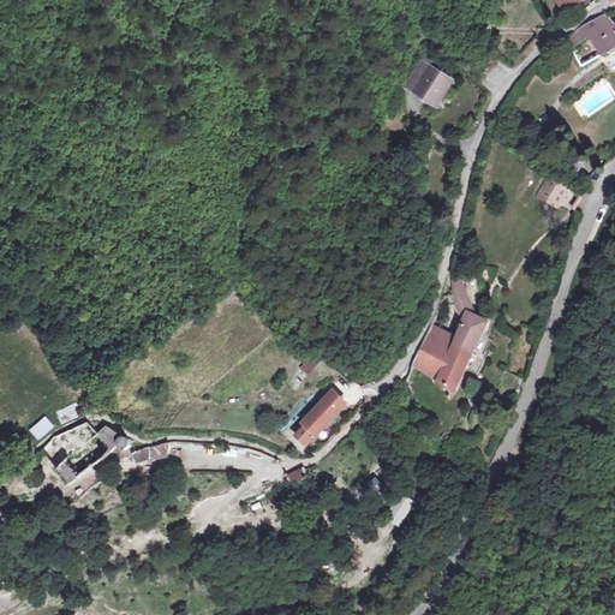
[(556,0),(565,11),(580,0),(581,0),(584,7),(596,0),(556,0)]
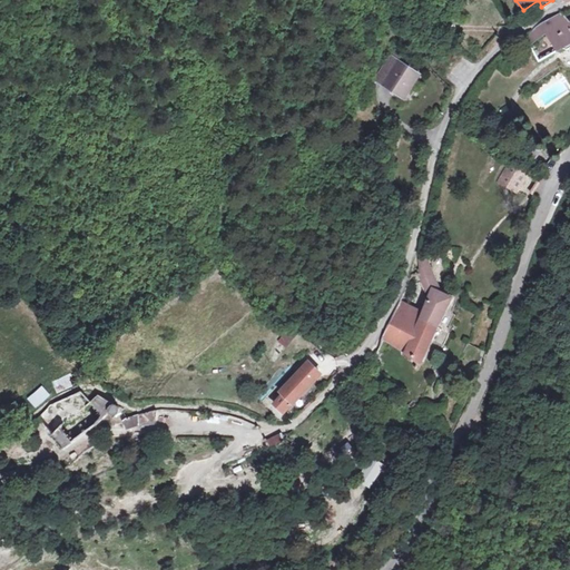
[(569,20),(568,21),(562,13),(561,12),(540,25),(534,28),(540,36),(549,31),(560,51),(563,49),(568,50),(569,48),(569,20)]
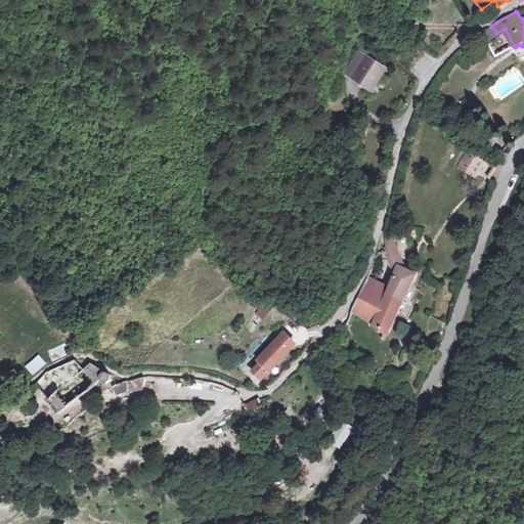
[(354,82),(374,92),(386,69),(358,54),(347,76),(356,80),(354,82)]
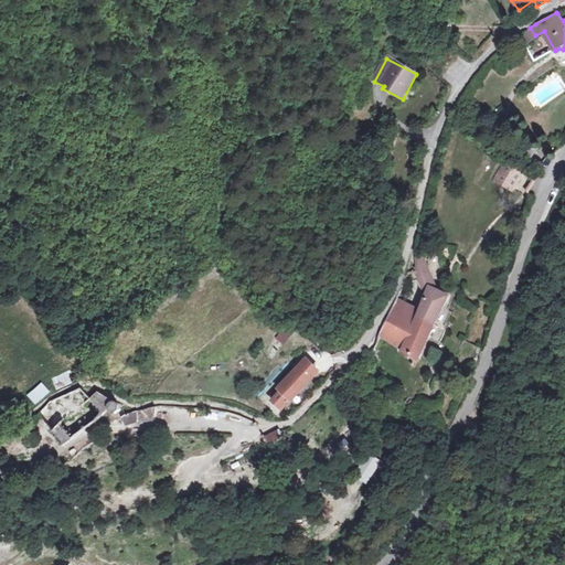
[(529,162),(537,150),(522,139),(514,152),(529,162)]
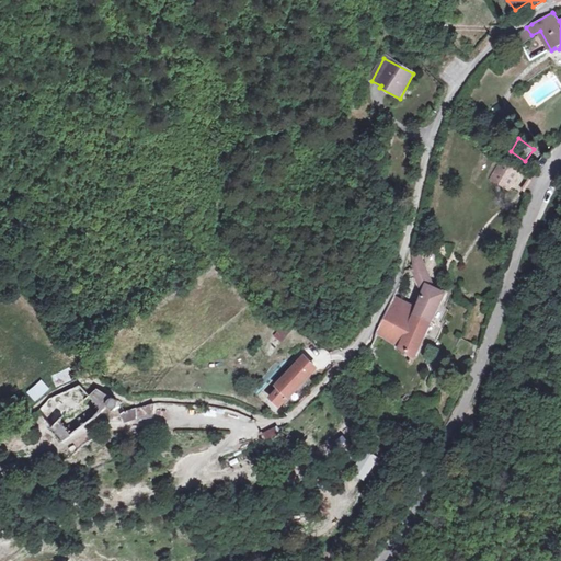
[(492,179),(495,181),(504,164),(502,163),(492,179)]
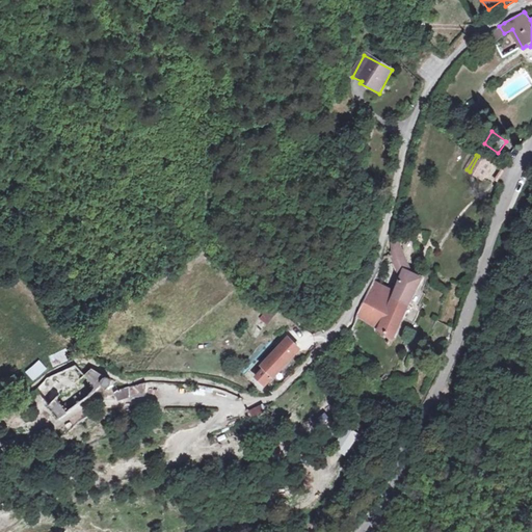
[(491,164),(478,156),(470,171),(483,180),(491,164)]
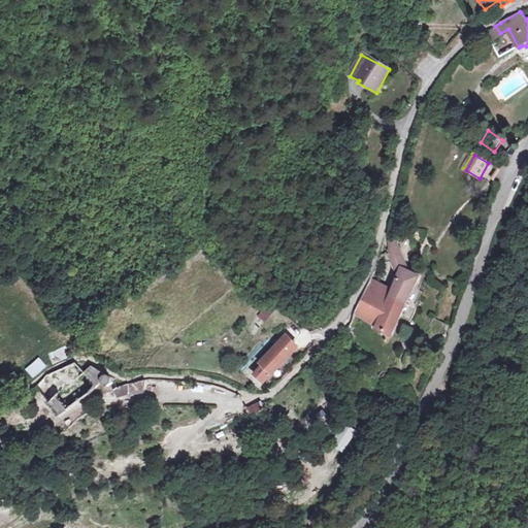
[(390,258),(398,276),(401,269),(406,271),(393,239),(389,240),(390,251),(388,251),(388,255),(390,258)]
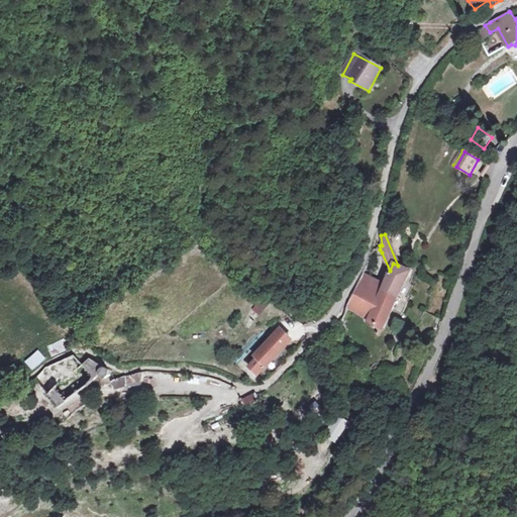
[(371,282),(373,279),(364,274),(357,284),(355,288),(352,295),(345,305),(383,327),(396,296),(409,270),(398,266),(393,264),(390,271),(384,285),(382,289),(371,282)]
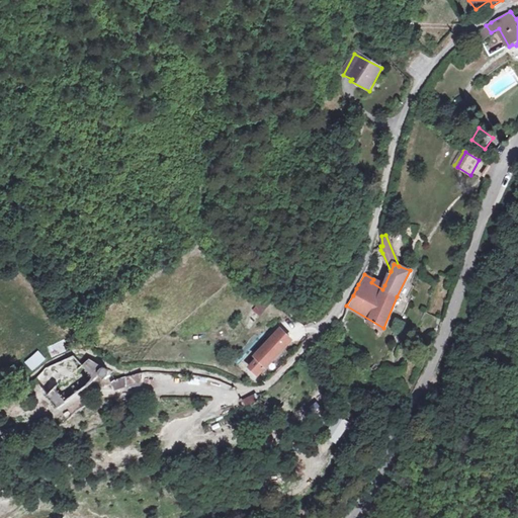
[(384,285),(373,279),(371,282),(382,289),(384,285)]
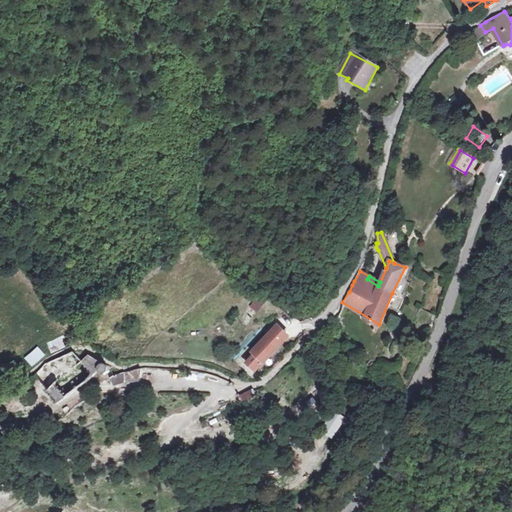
[(260,295),(252,305),(259,311),(267,300),(260,295)]
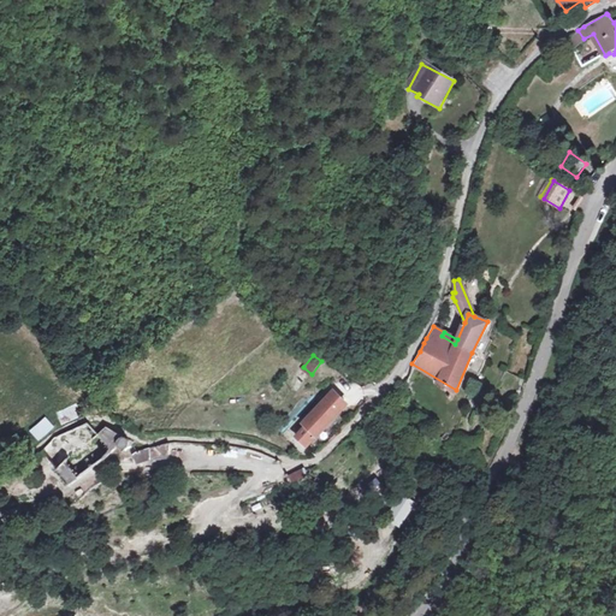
[(312,374),(303,367),(298,373),(307,380),(312,374)]
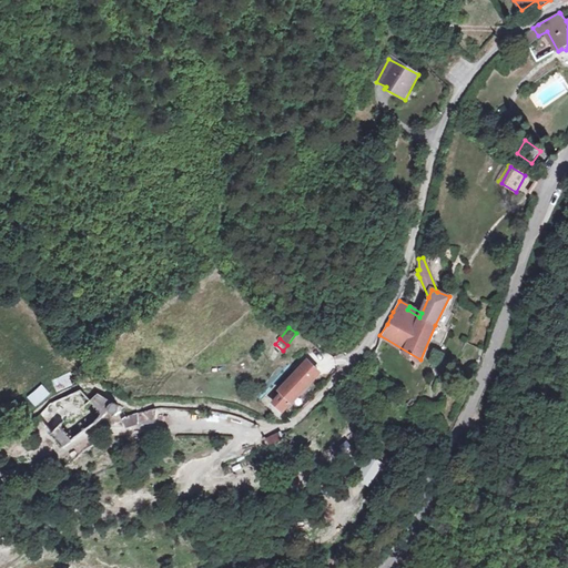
[(318,372),(305,358),(273,391),(277,393),(267,403),(277,413),(318,372)]
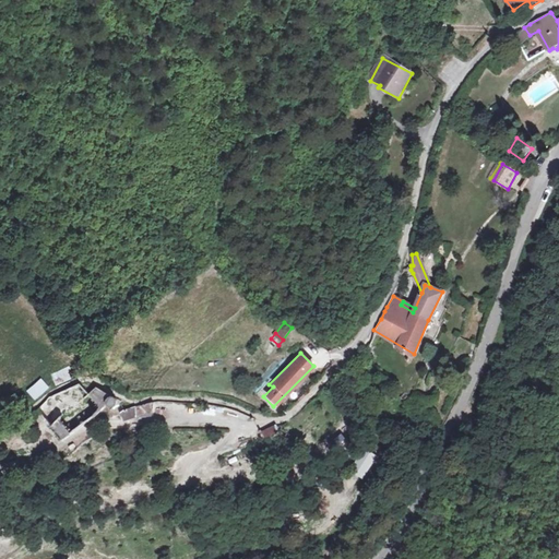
[(47,385),(40,378),(31,387),(37,394),(47,385)]
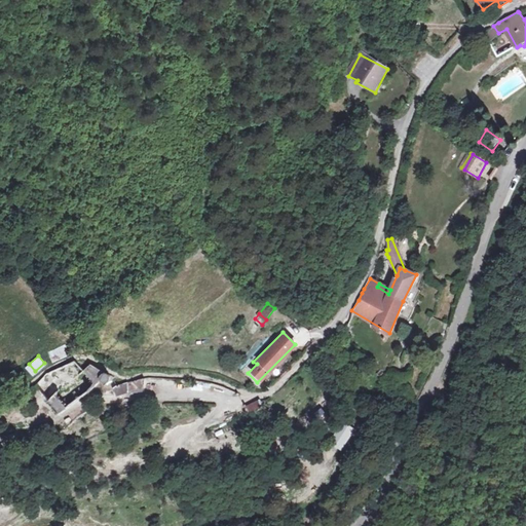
[(47,402),(58,413),(90,390),(99,380),(104,385),(113,375),(107,372),(108,372),(90,364),(84,369),(74,360),(46,373),(35,384),(49,401),(47,402)]
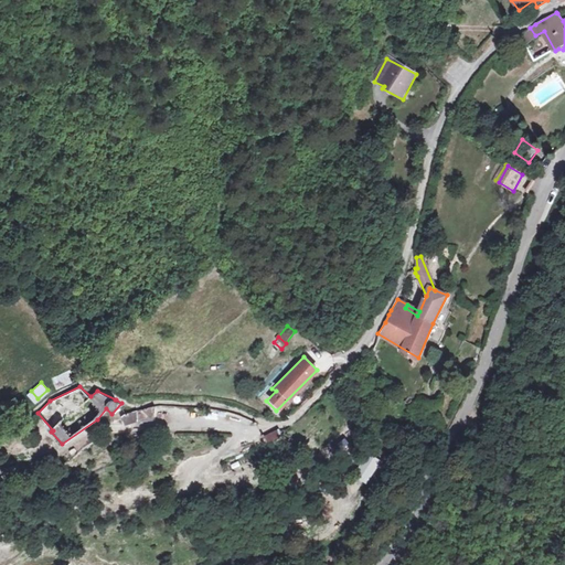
[(157,406),(148,407),(151,417),(173,418),(173,406),(167,406),(157,406)]
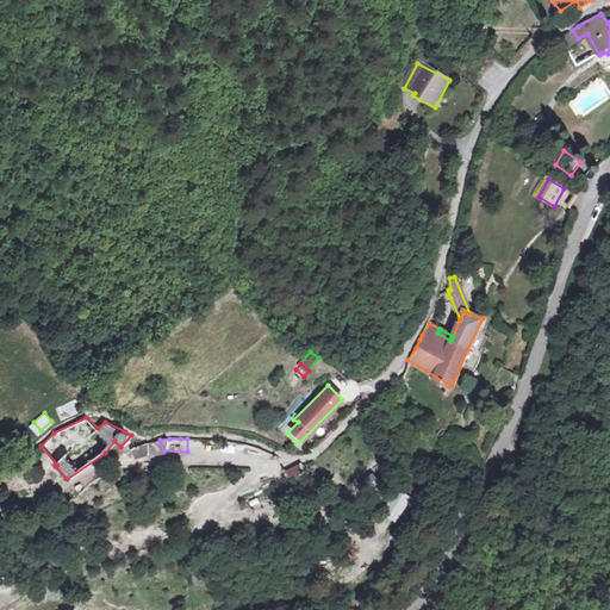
[(163,450),(160,440),(144,444),(136,448),(130,452),(132,459),(134,459),(139,459),(147,455),(163,453),(163,450)]
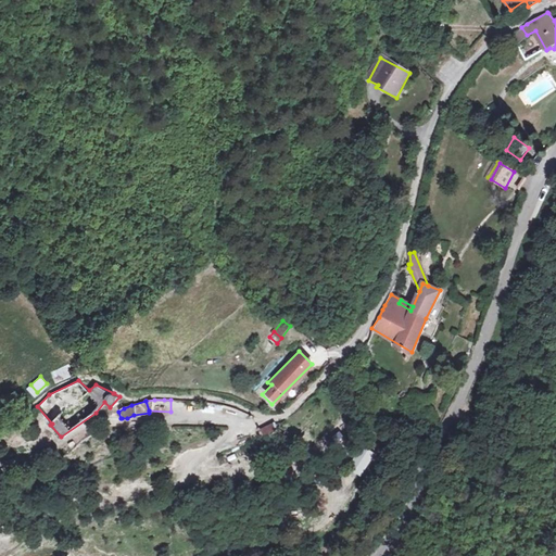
[(262,436),(275,429),(270,422),(258,428),(262,436)]
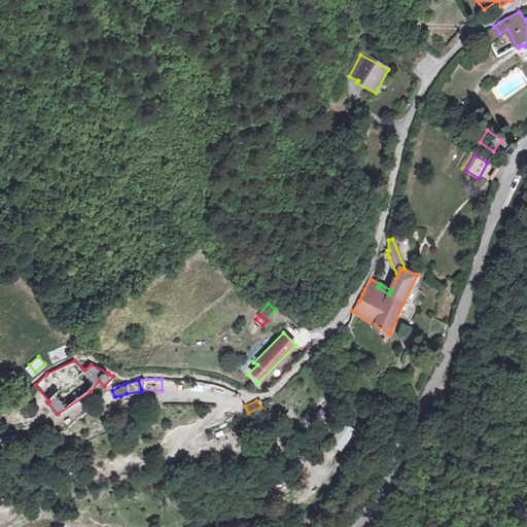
[(346,454),(357,431),(343,423),(330,446),(346,454)]
